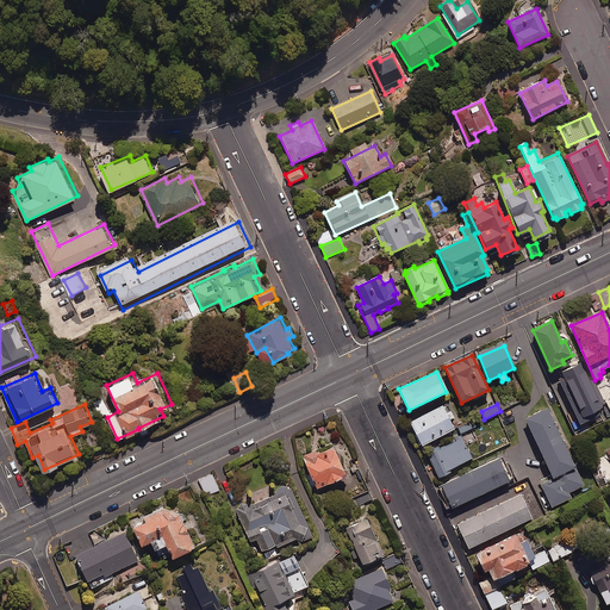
[(446,414),(442,405),(409,422),(421,446),(454,429),(449,419),(454,417),(450,411),(446,414)]
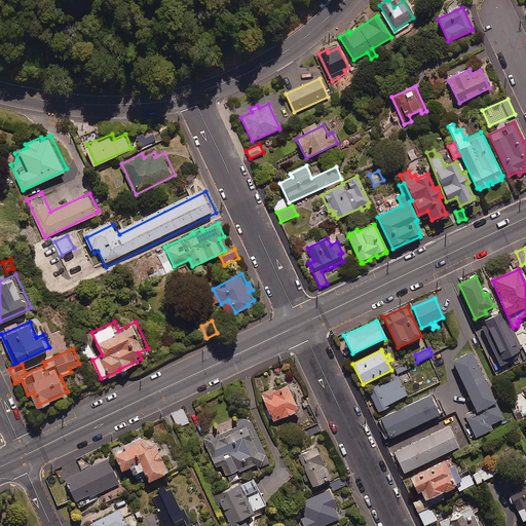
[(502,419),(472,352),(452,362),(477,415),(467,419),(476,437),(492,429),(490,424),(502,419)]
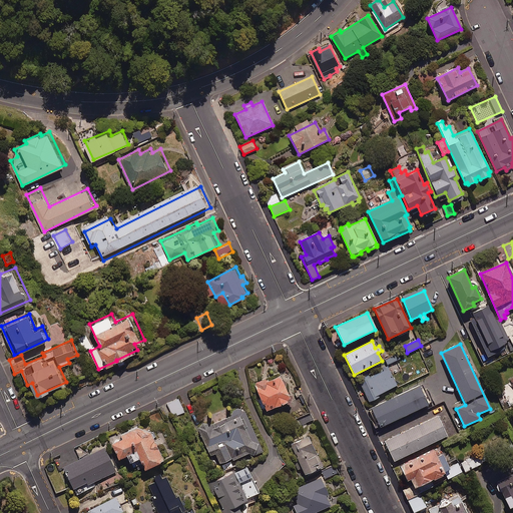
[(397,354),(386,359),(388,365),(399,360),(397,354)]
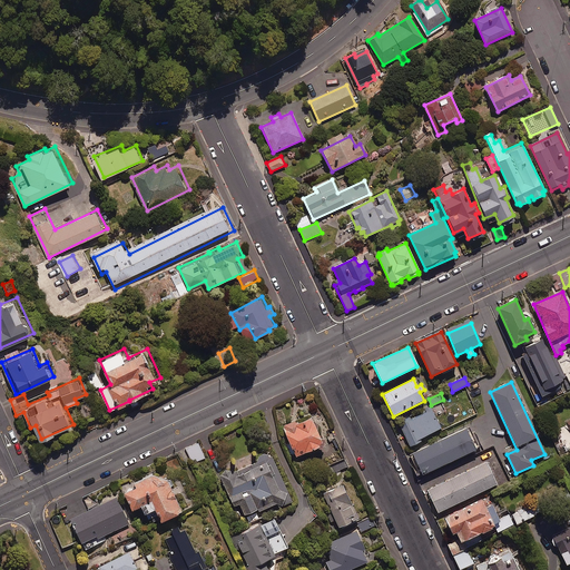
[(441,429),(432,410),(400,425),(411,446),(420,442),(419,439),(441,429)]
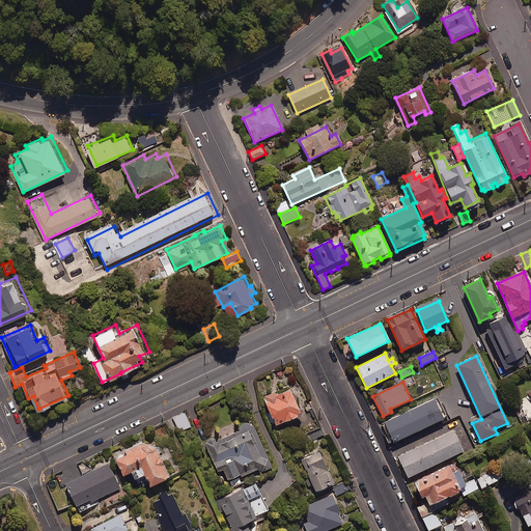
[(306,410),(294,384),(279,390),(278,389),(264,394),(273,412),(268,414),(273,424),(306,410)]
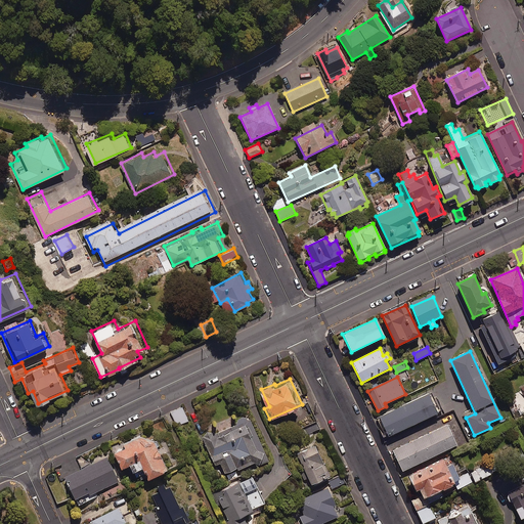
[(523,416),(523,396),(522,391),(513,394),(516,401),(512,403),(518,419),(523,416)]
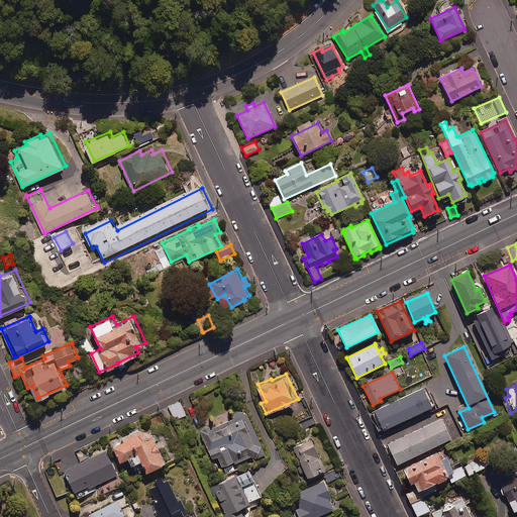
[(435,406),(426,387),(374,412),(383,430),(435,406)]
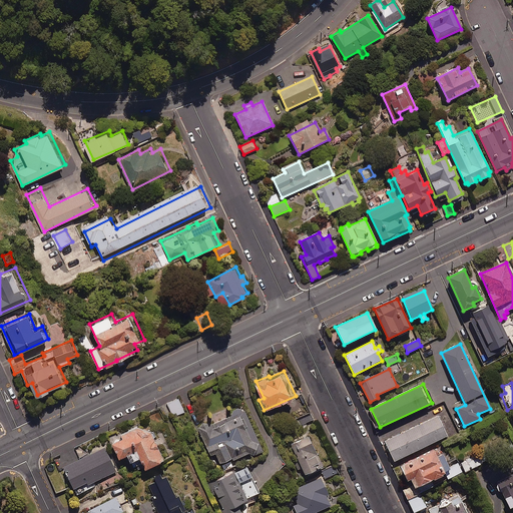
[(185,411),(179,398),(168,403),(174,416),(185,411)]
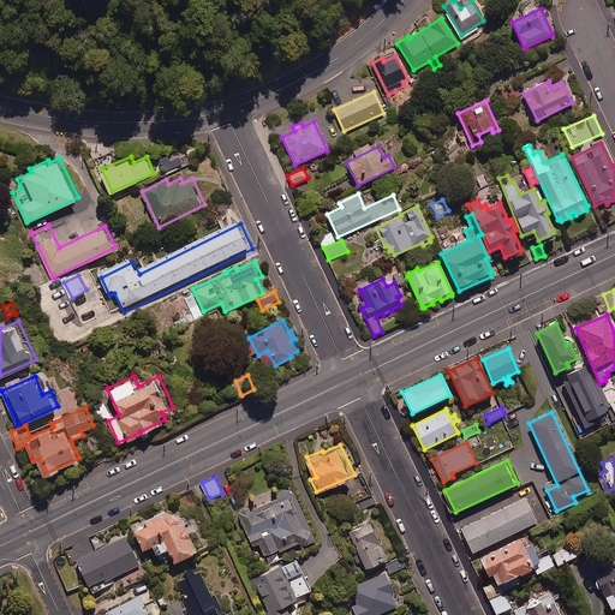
[(317,538),(298,494),(257,512),(255,505),(239,511),(254,544),(260,541),(269,563),(285,556),(282,549),(305,538),(306,543),(317,538)]
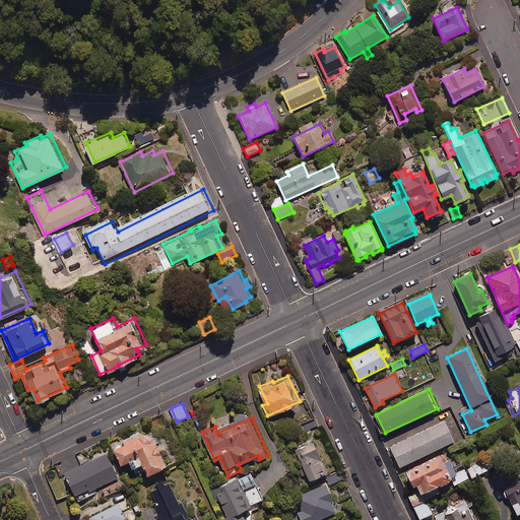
[(318,425),(315,417),(306,421),(309,429),(318,425)]
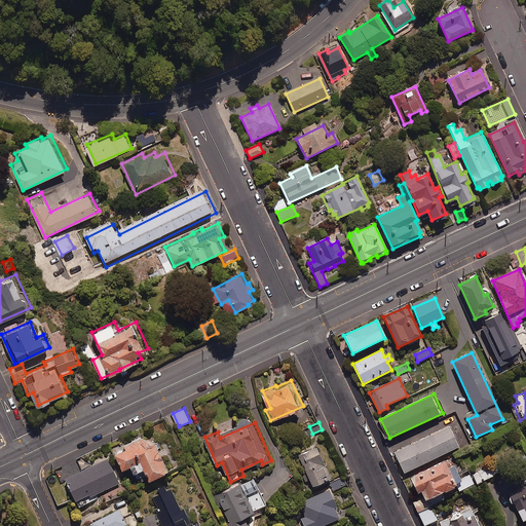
[(458,447),(449,426),(395,452),(404,473),(458,447)]
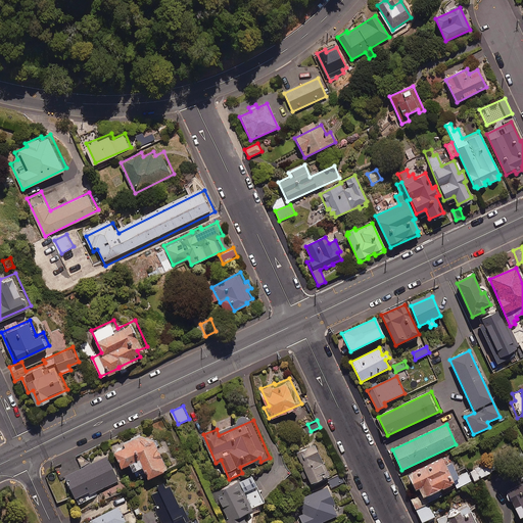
[(171,466),(153,427),(124,441),(125,444),(115,449),(123,465),(133,461),(136,468),(145,463),(150,475),(171,466)]
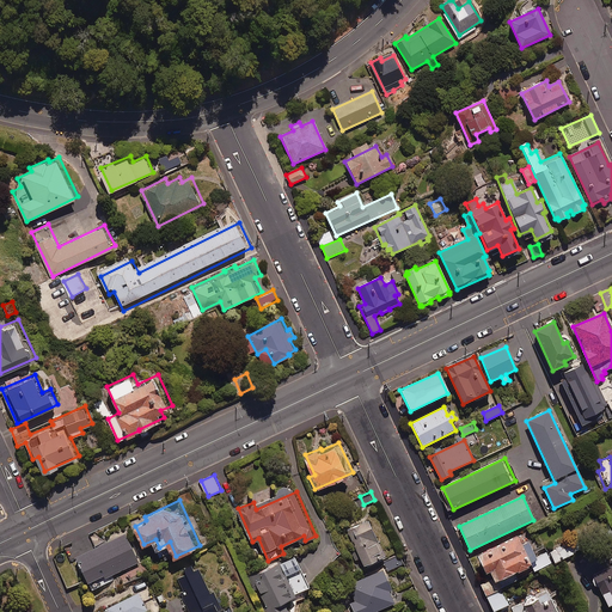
[(387,552),(369,518),(349,527),(366,563),(387,552)]
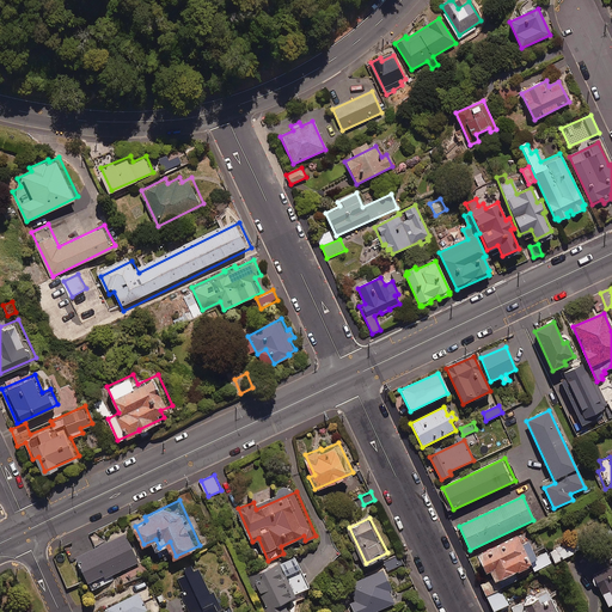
[(140,561),(127,531),(78,554),(93,588),(111,580),(109,575),(140,561)]
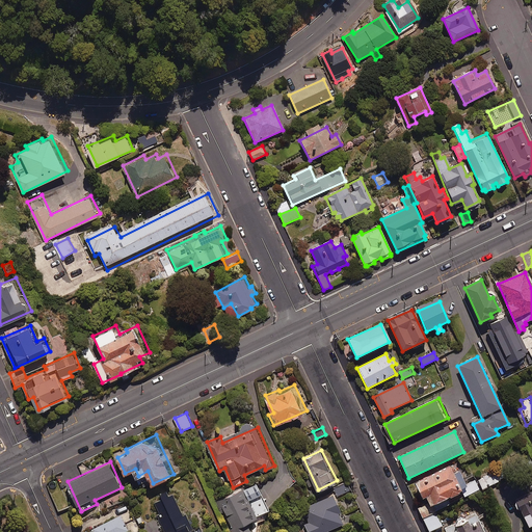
[(480,490),(475,480),(466,484),(459,471),(453,474),(449,467),(414,482),(421,498),(426,496),(433,511),(441,508),(437,503),(462,491),(464,498),(480,490)]
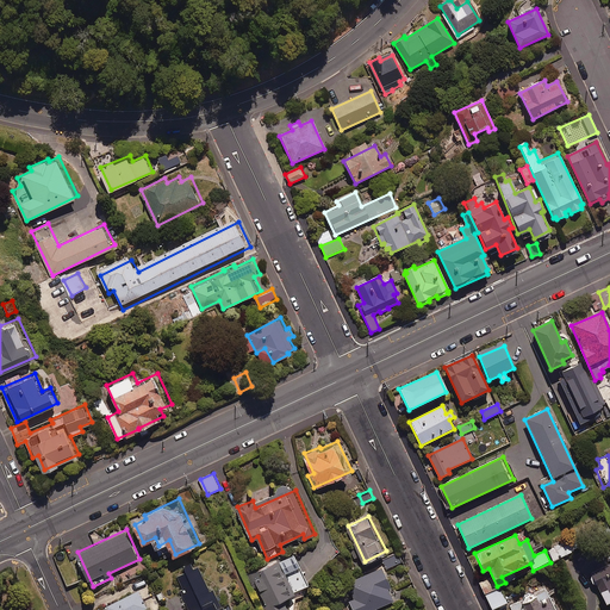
[(545,551),(551,562),(573,552),(568,540),(545,551)]
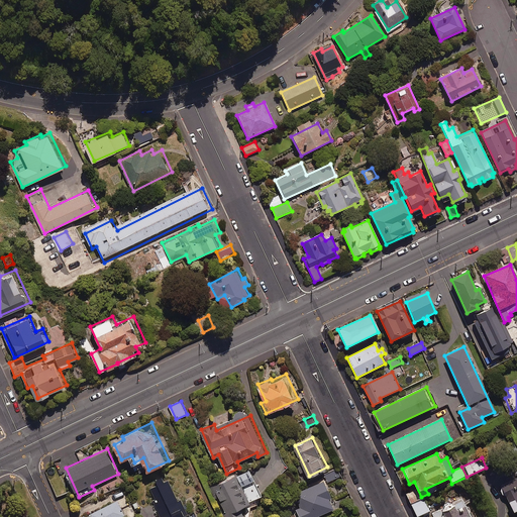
[(264,494),(250,468),(213,486),(228,516),(247,516),(241,504),(264,494)]
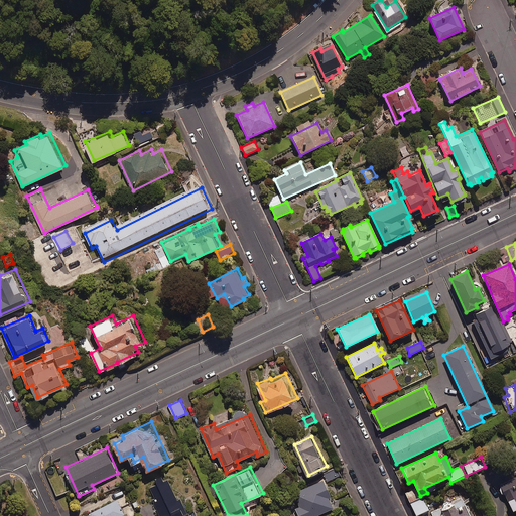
[(180,497),(168,470),(147,480),(155,497),(153,499),(160,515),(197,515),(197,513),(194,514),(184,495),(180,497)]
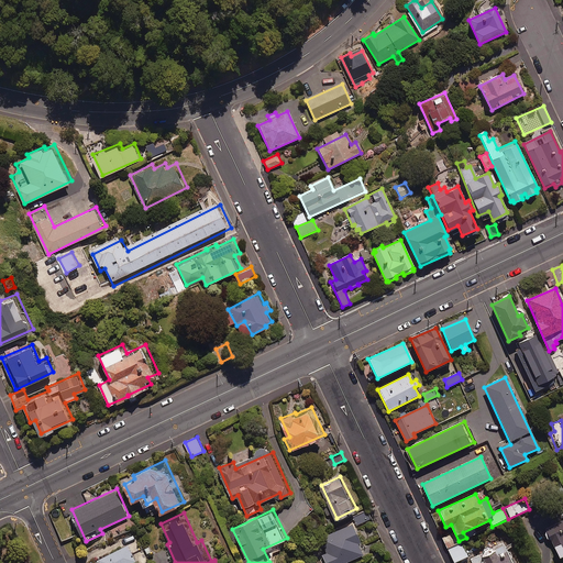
[(562,555),(562,519),(544,529),(559,559),(562,555)]
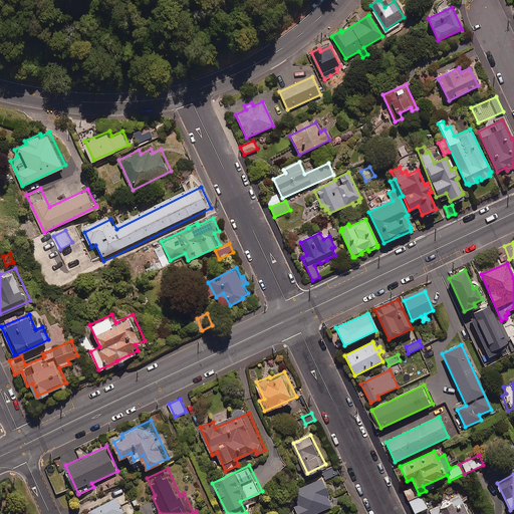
[(311,513),(335,503),(323,477),(288,493),(297,513),(311,513)]
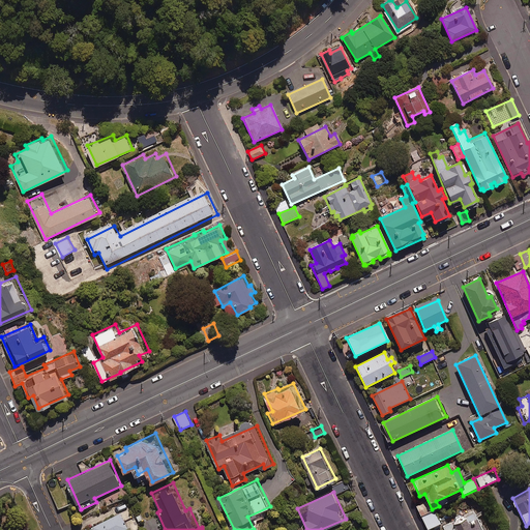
[(119,529),(129,525),(122,509),(91,524),(93,529),(119,529)]
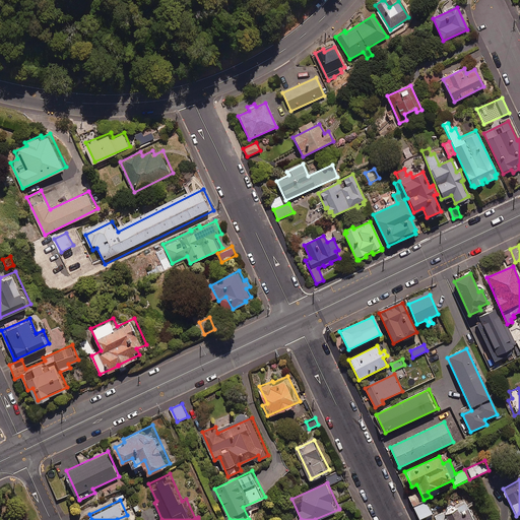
[(432,514),(427,502),(414,507),(419,519),(432,514)]
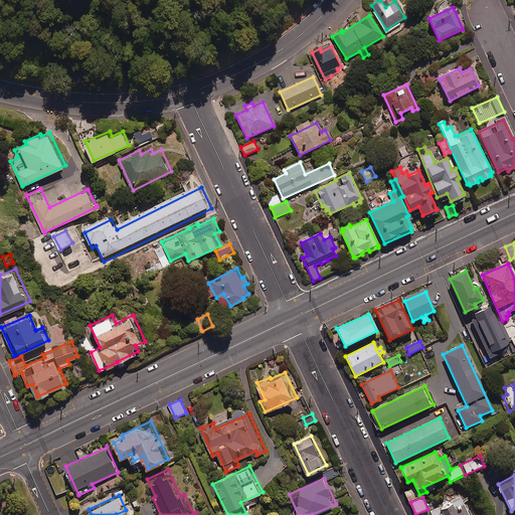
[(467,514),(460,498),(430,511),(432,514),(467,514)]
